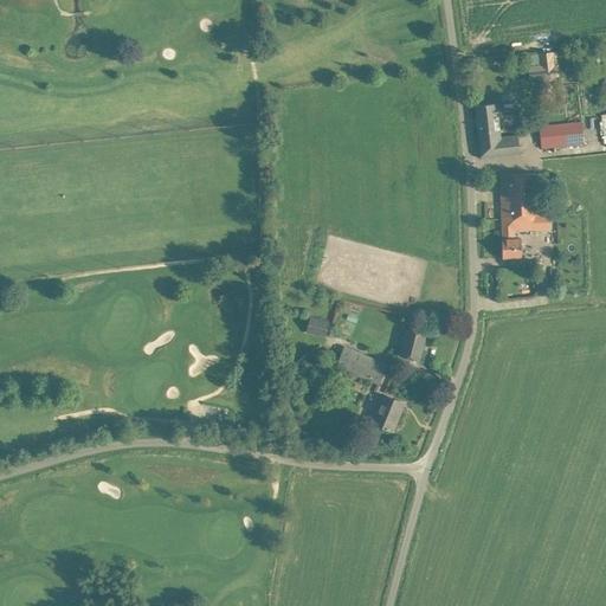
[(556,78),(554,64),(553,52),(540,53),(541,65),(535,66),(528,66),(530,81),(537,81),(556,78)]
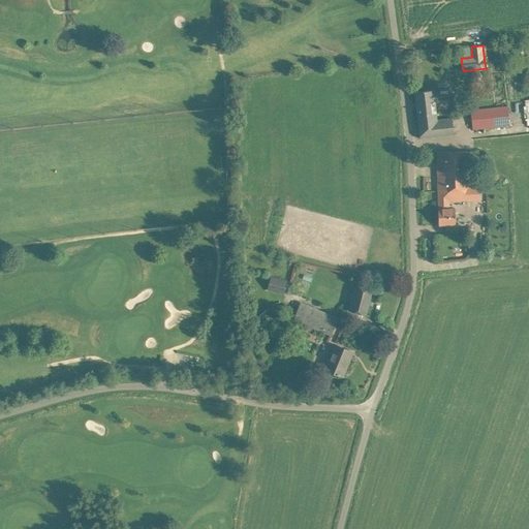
[(448,89),(425,91),(414,92),(419,138),(454,134),(452,119),(436,120),(435,103),(449,101),(448,89)]
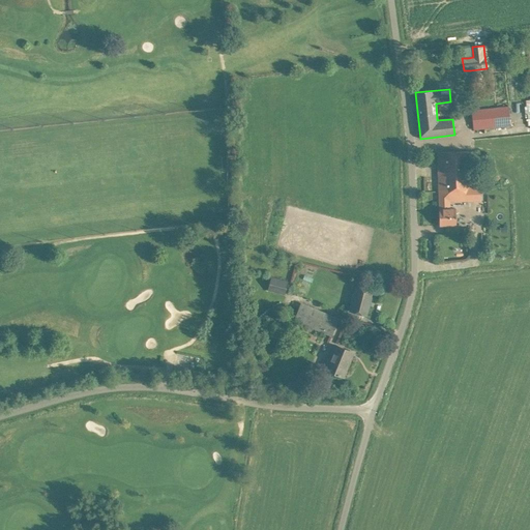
[(510,126),(509,109),(473,112),(474,129),(510,126)]
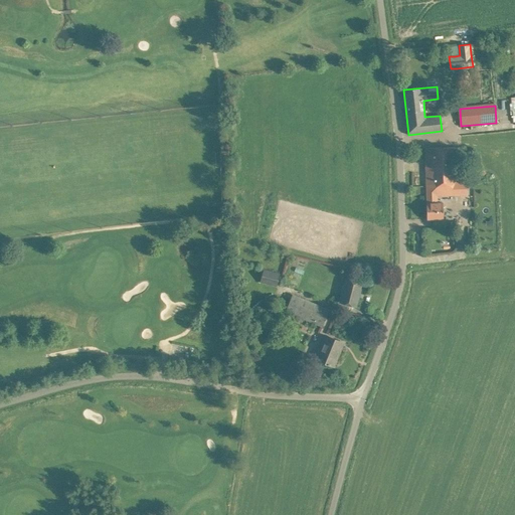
[(455,182),(455,164),(454,148),(435,148),(424,148),(425,187),(426,187),(427,203),(426,203),(427,219),(438,218),(444,218),(443,204),(437,204),(437,196),(468,195),(467,182),(464,182),(455,182)]
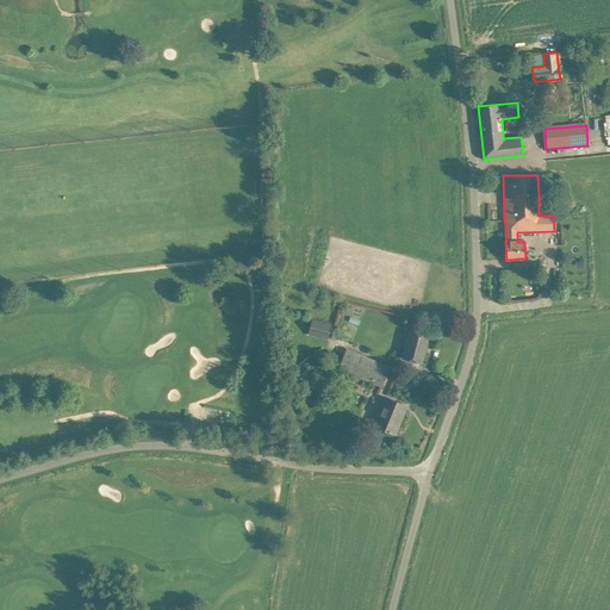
[(312,318),(307,334),(328,338),(331,324),(312,318)]
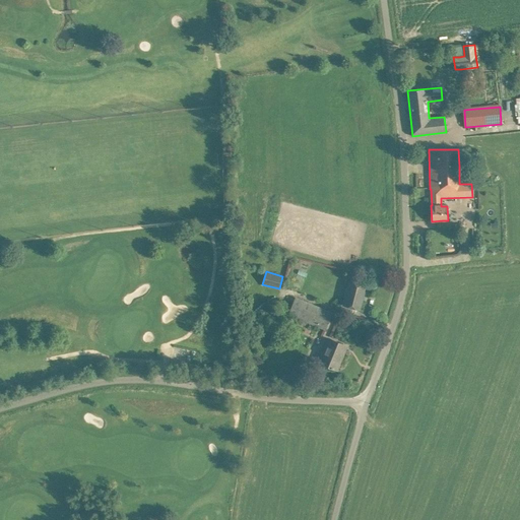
[(343,305),(349,307),(360,310),(366,285),(349,281),(343,305)]
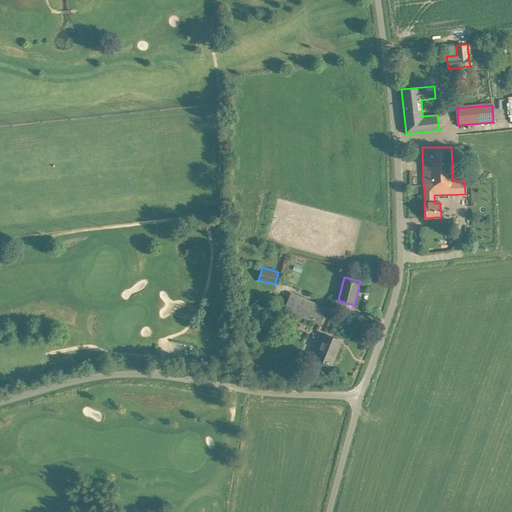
[(284,309),(311,321),(320,324),(327,308),(290,293),(284,309)]
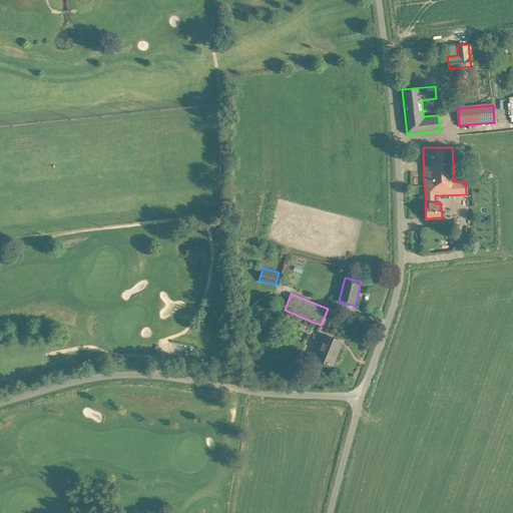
[(334,356),(341,341),(323,334),(318,347),(320,348),(316,358),(333,365),(336,357),(334,356)]
